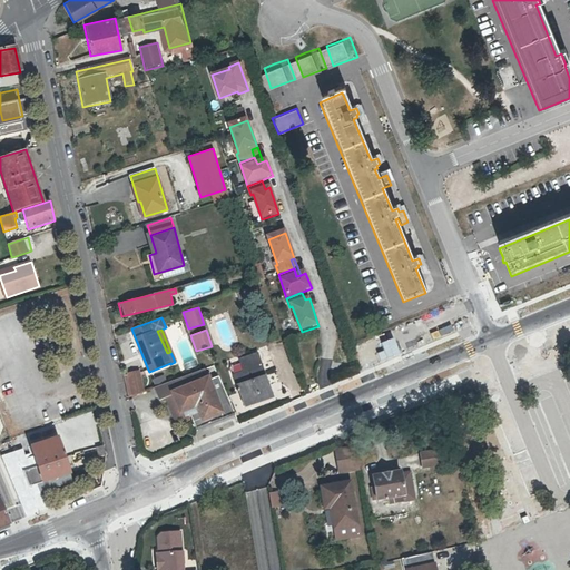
[(239,360),(243,372),(234,375),(244,406),(272,396),(257,354),(239,360)]
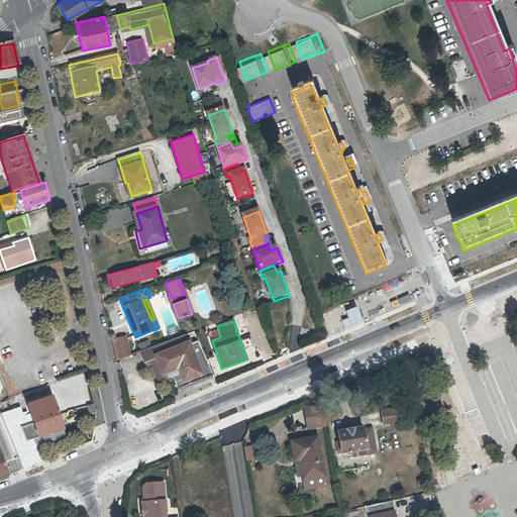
[(119,359),(130,355),(126,335),(114,337),(119,359)]
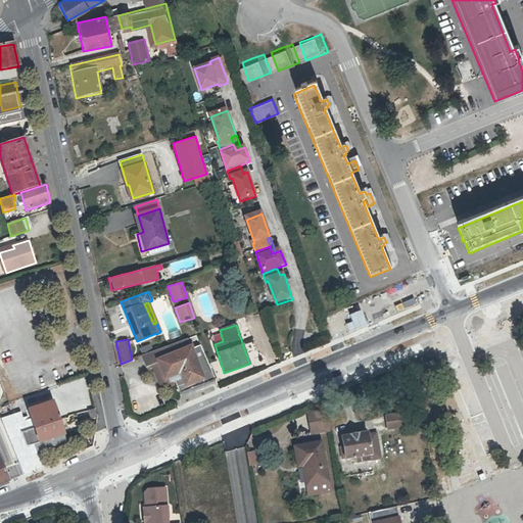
[(146,367),(152,365),(161,386),(170,383),(171,386),(174,385),(173,382),(175,381),(180,395),(182,394),(189,391),(189,389),(195,386),(196,388),(217,381),(200,345),(191,349),(187,339),(186,340),(175,344),(173,344),(154,351),(142,355),(146,367)]
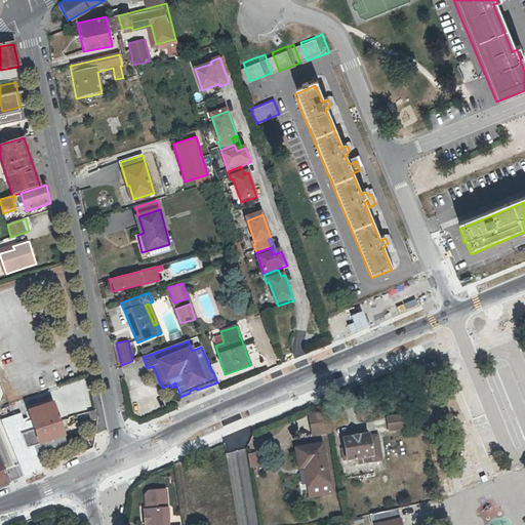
[(3,385),(8,399),(14,397),(9,382),(3,385)]
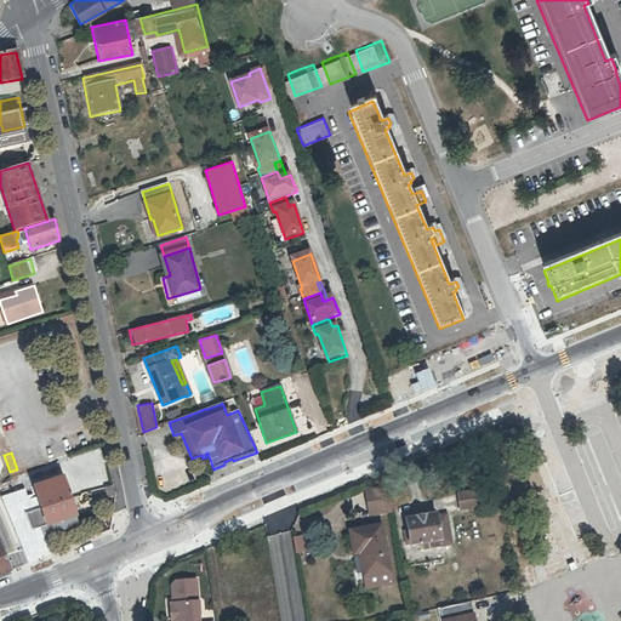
[(63,477),(30,488),(33,494),(39,512),(28,517),(34,536),(43,533),(79,520),(63,477)]
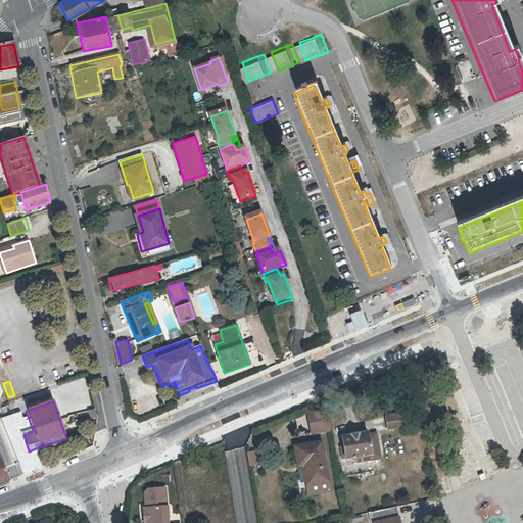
[(87,411),(89,419),(96,417),(94,409),(87,411)]
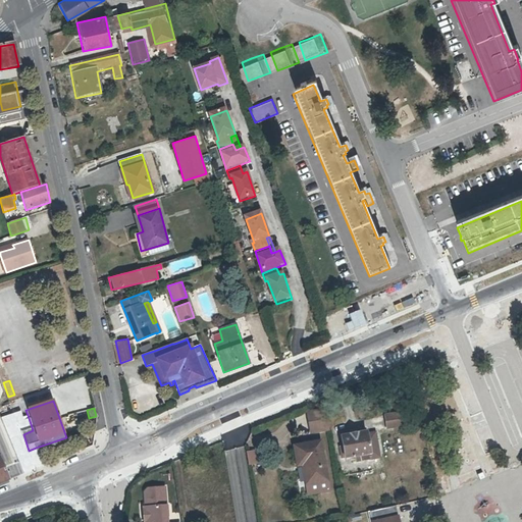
[(325,409),(306,412),(310,433),(328,429),(325,409)]
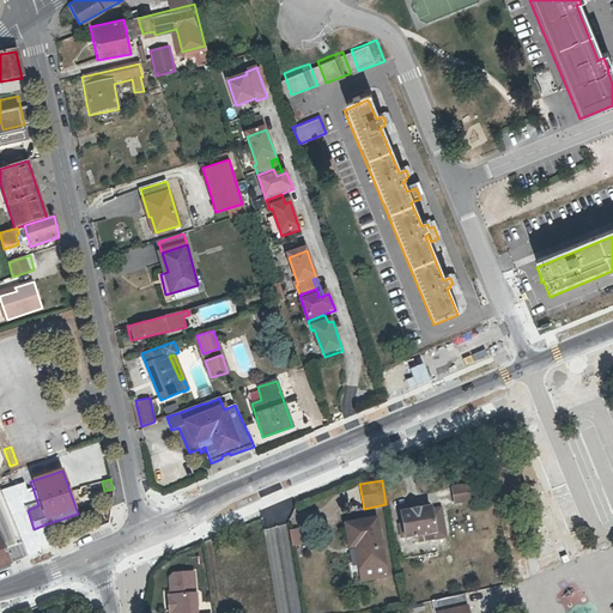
[(454,503),(474,501),(472,483),(451,486),(454,503)]
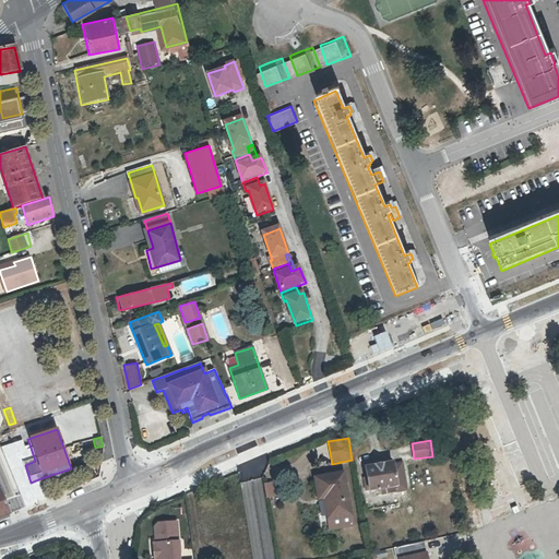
[(26,506),(37,501),(31,483),(25,465),(35,461),(30,444),(24,447),(22,441),(2,448),(26,506)]
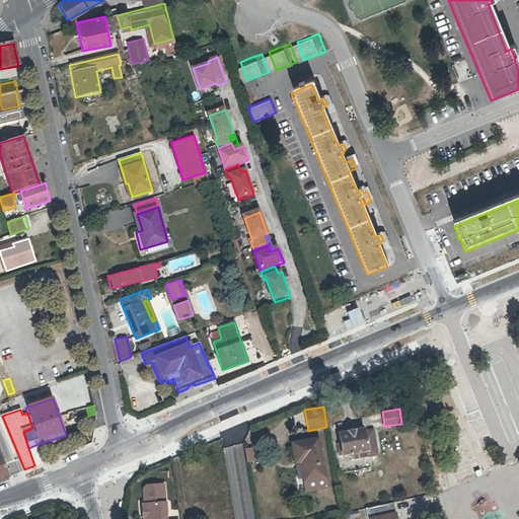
[(364,430),(339,434),(341,443),(337,444),(339,456),(353,453),(354,459),(377,455),(373,430),(364,432),(364,430)]
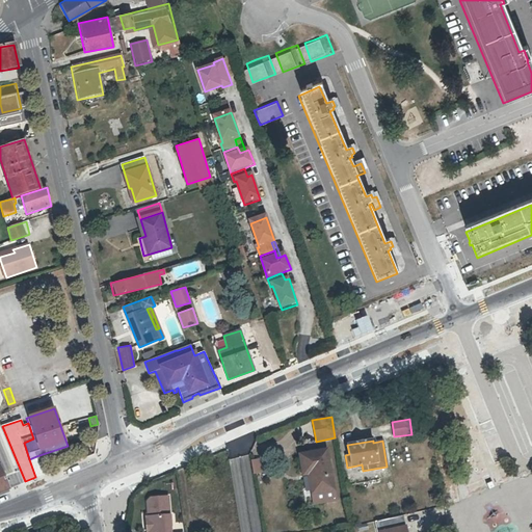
[(401,445),(403,463),(413,462),(410,443),(401,445)]
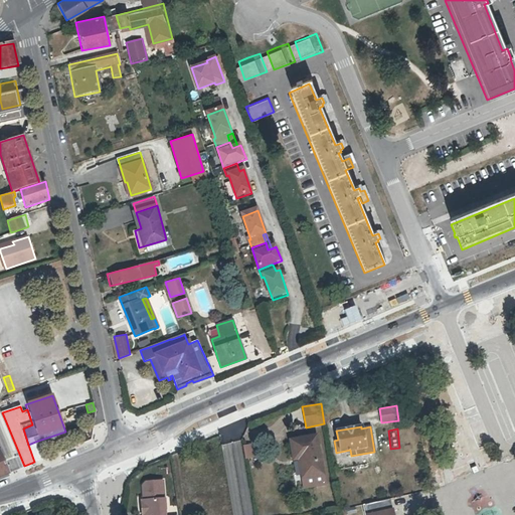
[(317,432),(287,437),(290,461),(298,459),(303,488),(325,484),(317,432)]
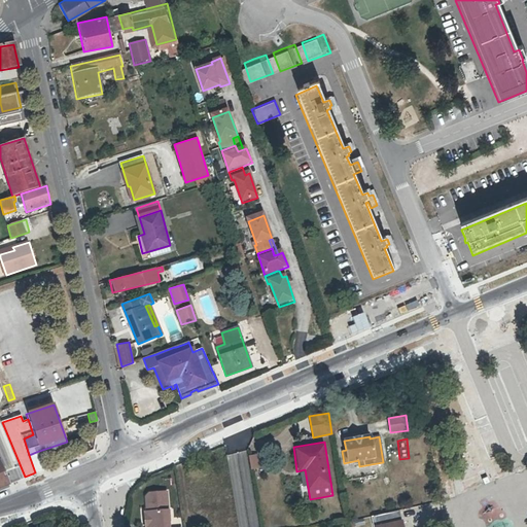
[(42,470),(36,452),(29,455),(35,472),(42,470)]
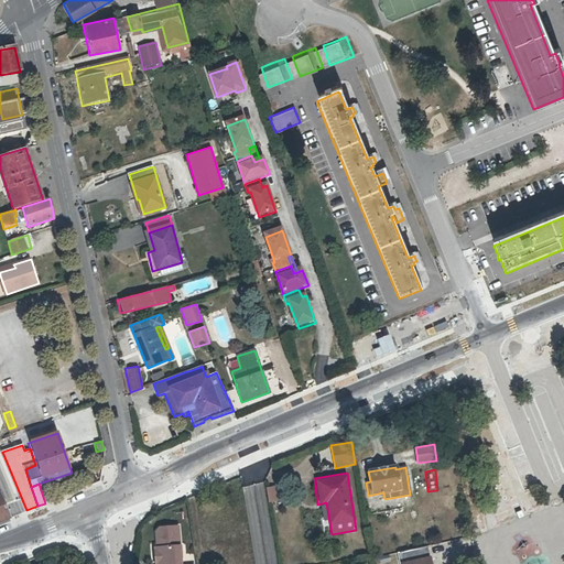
[(280,485),(264,487),(267,502),(282,500),(280,485)]
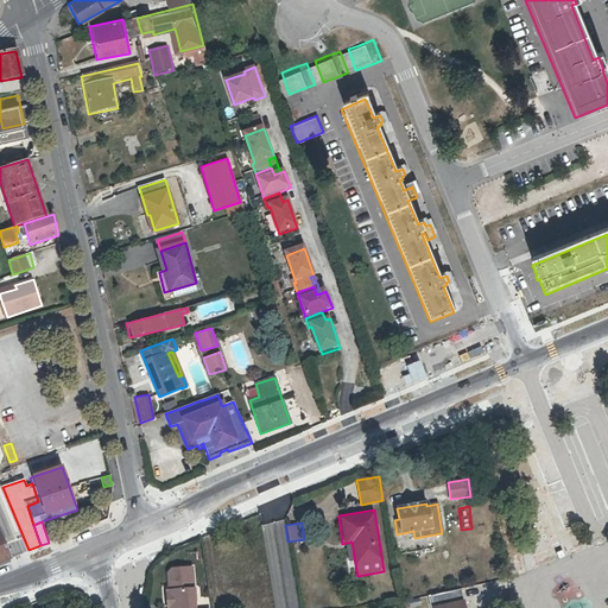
[(0,562),(11,558),(0,534),(0,562)]
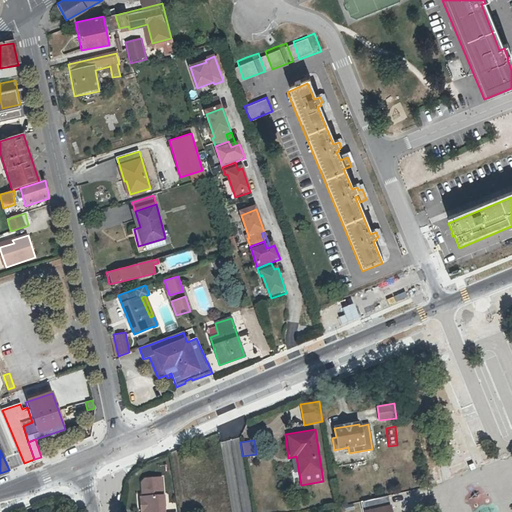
[(138,496),(139,511),(163,511),(162,477),(143,478),(139,482),(140,496),(138,496)]
